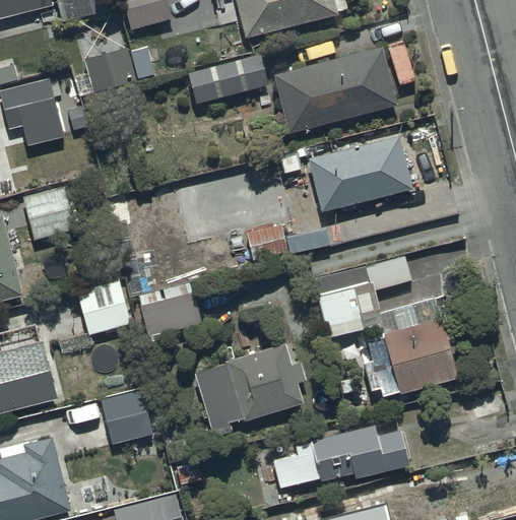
[(0,0),(0,18),(54,5),(52,0),(0,0)]
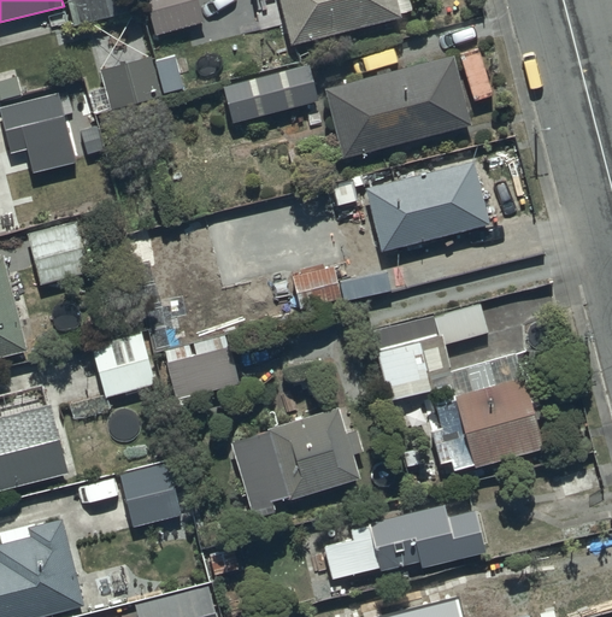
[(66,0),(65,0),(71,24),(139,7),(136,0),(66,0)]
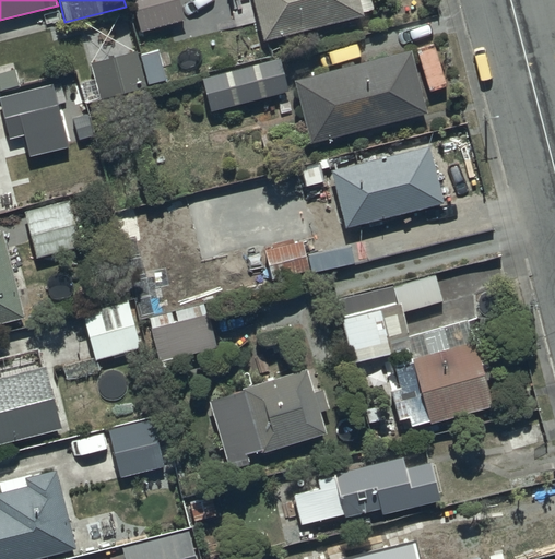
[(140,35),(142,47),(155,44),(152,30),(186,22),(180,0),(133,0),(142,35),(140,35)]
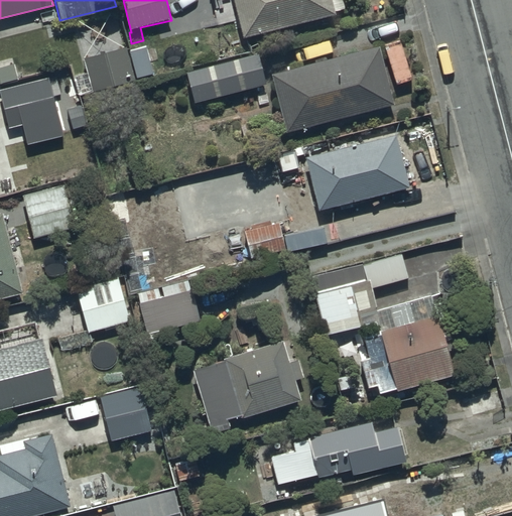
[(232,0),(242,38),(336,15),(334,10),(344,7),(342,0),(232,0)]
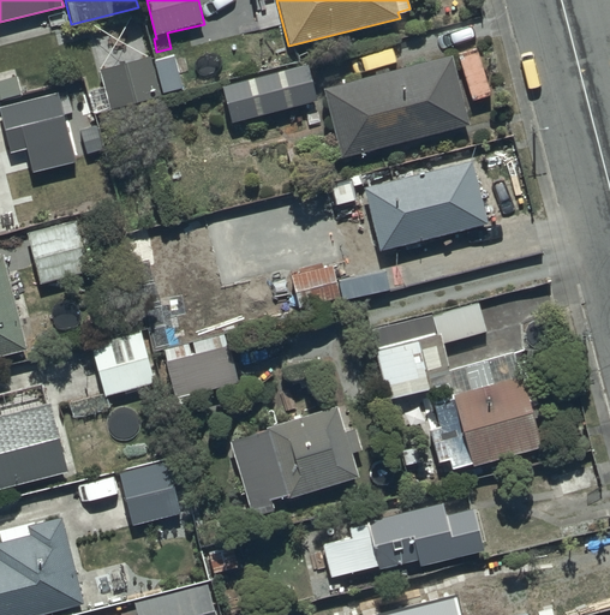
[(153,60),(161,93),(186,85),(177,53),(153,60)]
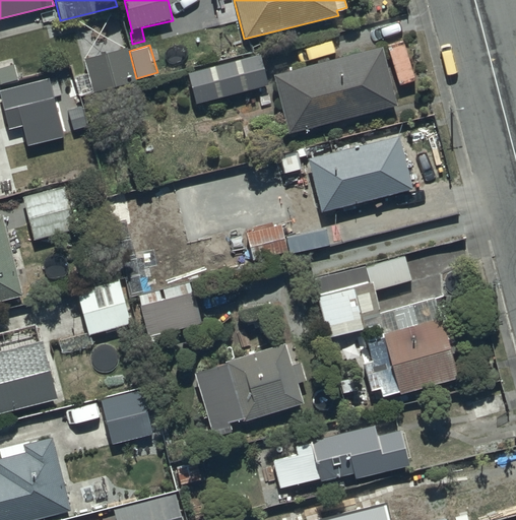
[(81,96),(137,81),(136,78),(129,51),(128,47),(85,59),(89,73),(76,76),(81,96)]
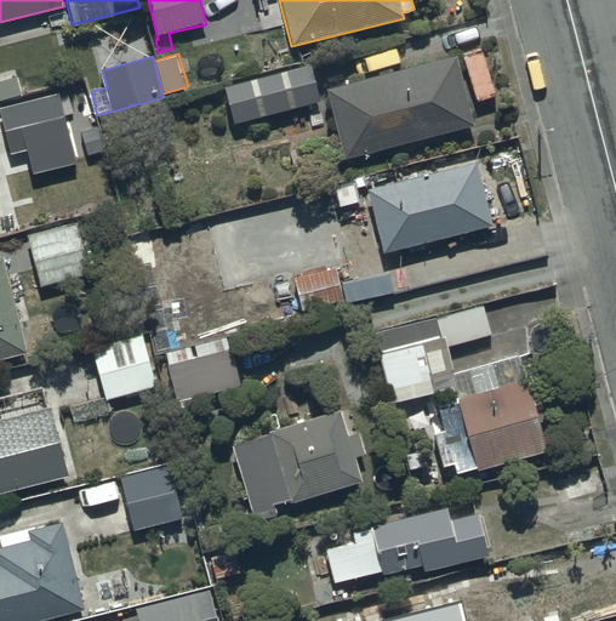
[(325,91),(343,159),(474,125),(456,57),(325,91)]
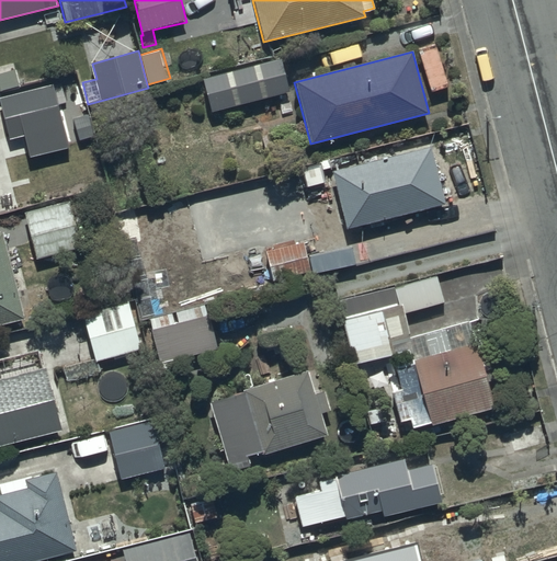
[(203,77),(211,111),(290,91),(281,57),(203,77)]
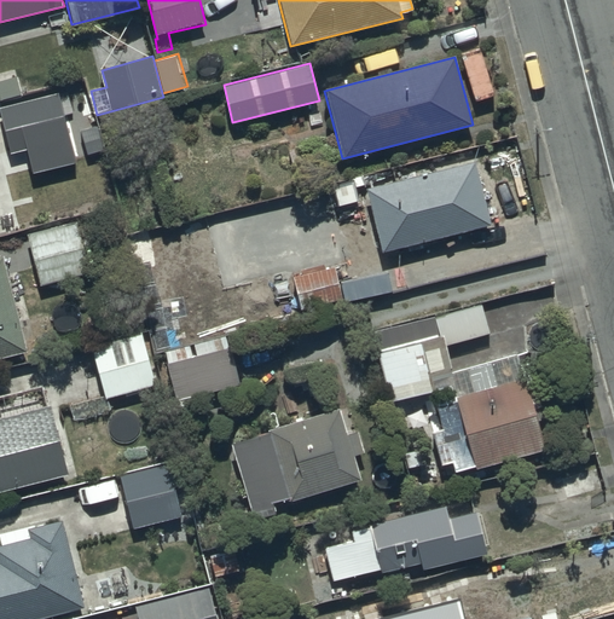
[(0,80),(0,100),(22,94),(22,96),(51,87),(47,73),(21,80),(19,75),(0,80)]
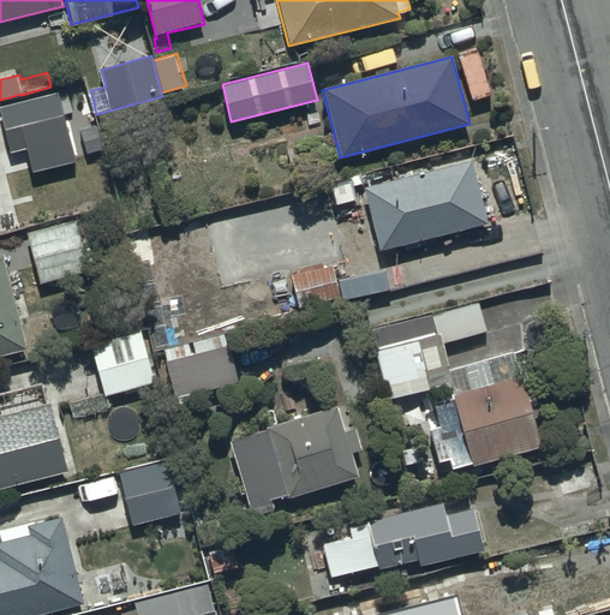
[(81,159),(69,115),(78,112),(71,87),(0,106),(0,109),(12,153),(25,149),(33,172),(81,159)]
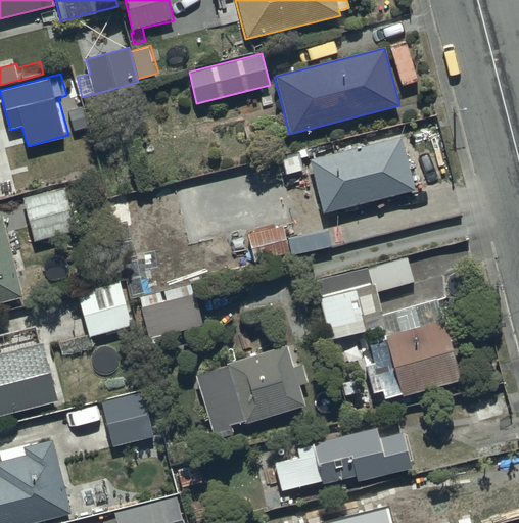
[(309,158),(322,214),(416,191),(403,135),(309,158)]
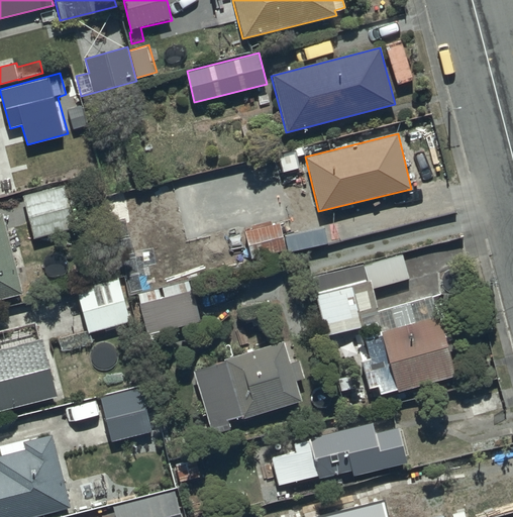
[(23,196),(34,237),(79,225),(67,184),(23,196)]
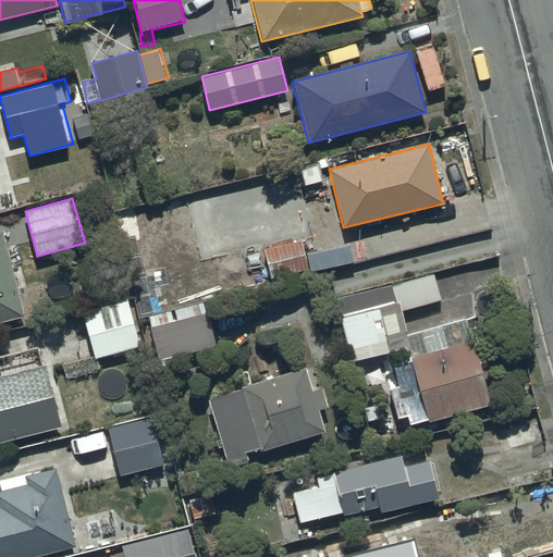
[(0,322),(24,316),(2,227),(0,227),(0,322)]
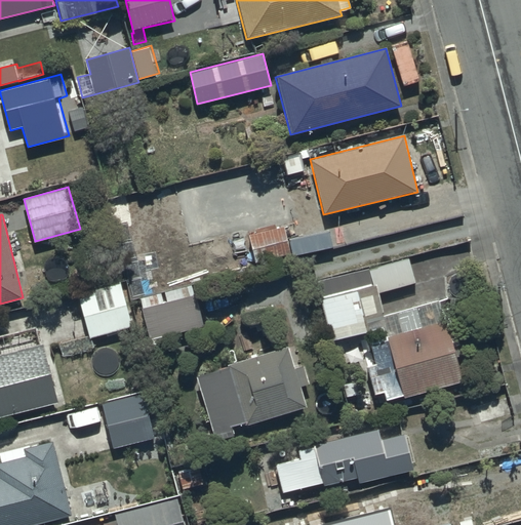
[(293,253),(286,226),(248,235),(255,264),(293,253)]
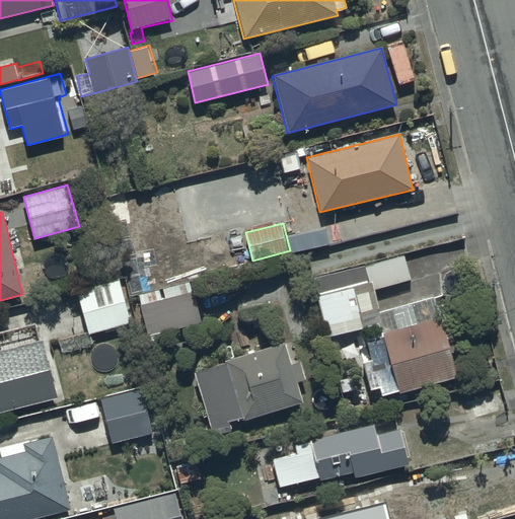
[(370,358),(362,361),(371,391),(380,388),(382,395),(398,390),(399,393),(455,377),(449,352),(460,349),(458,340),(446,343),(436,298),(380,311),(375,290),(413,281),(406,255),(313,278),(327,336),(377,323),(380,335),(365,340),(370,358)]
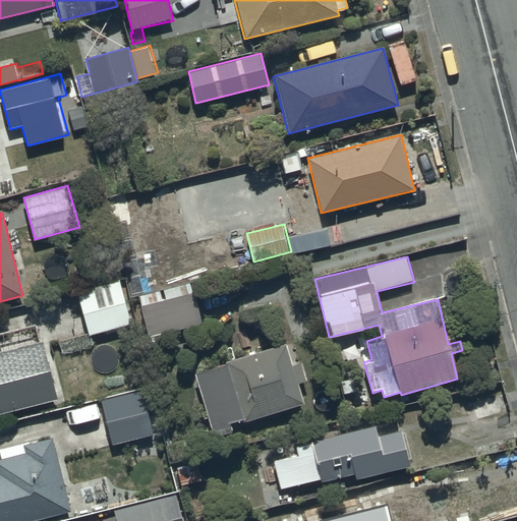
[(78,291),(90,336),(133,326),(122,281),(78,291)]
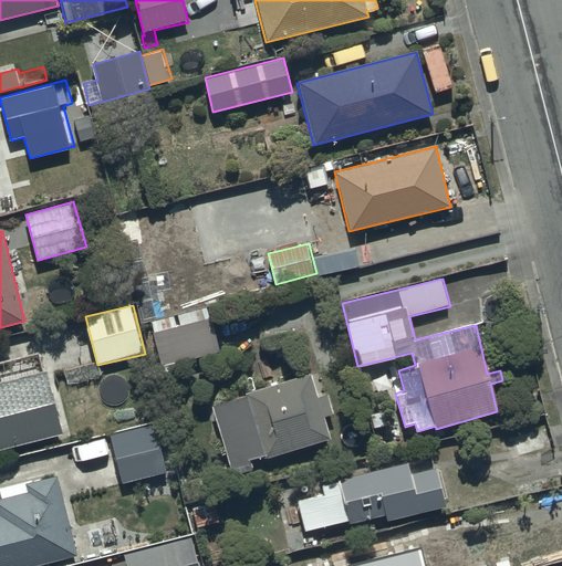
[(157,384),(173,380),(168,364),(221,352),(211,307),(149,322),(160,367),(153,368),(157,384)]
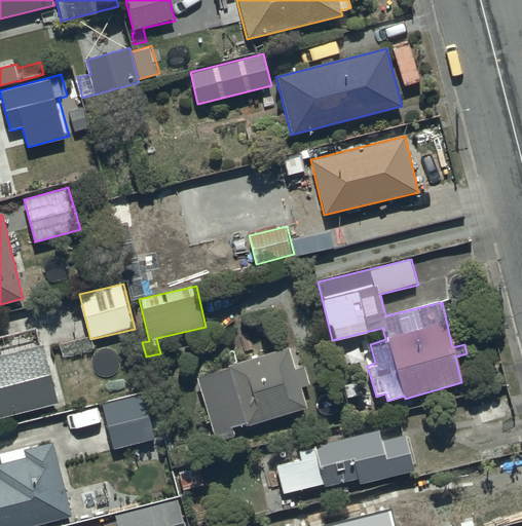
[(0,417),(59,403),(40,329),(0,338),(0,417)]
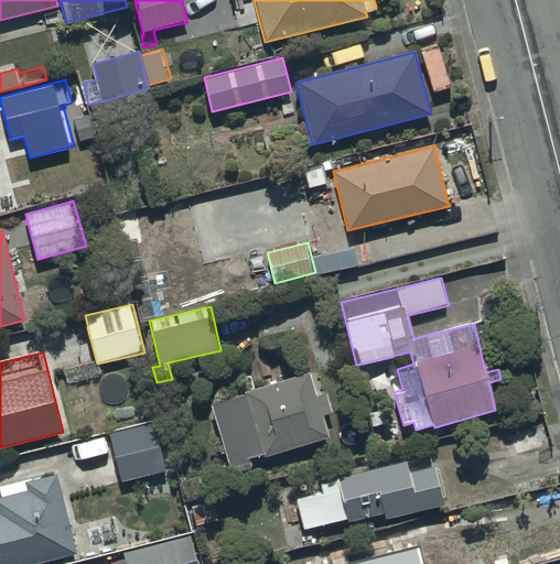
[(247,394),(213,404),(232,464),(265,453),(266,457),(330,438),(323,414),(334,411),(327,391),(315,396),(309,371),(246,391),(247,394)]
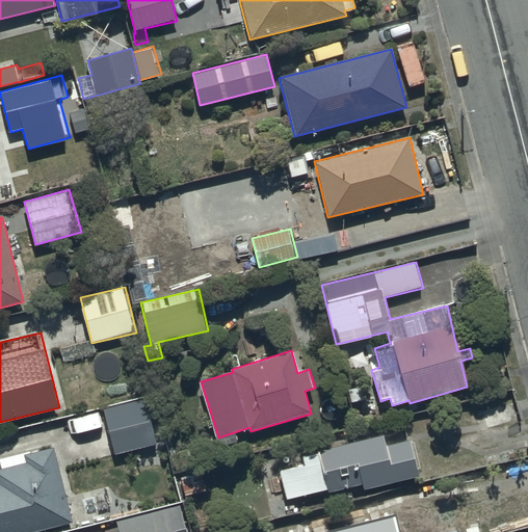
[(103,408),(114,455),(159,444),(147,397),(103,408)]
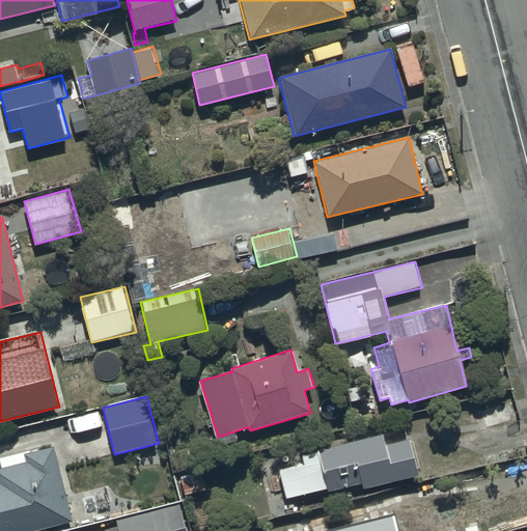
[(280,470),(286,498),(325,488),(326,492),(361,483),(362,490),(418,476),(408,436),(385,441),(382,430),(300,450),(303,465),(280,470)]
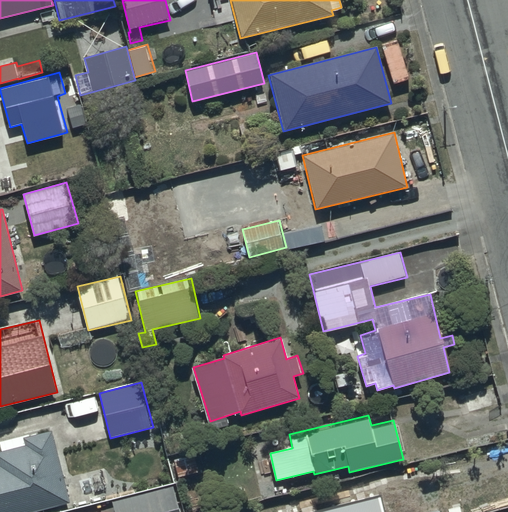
[(0,511),(23,511),(68,501),(49,429),(0,441),(3,451),(0,451),(0,511)]
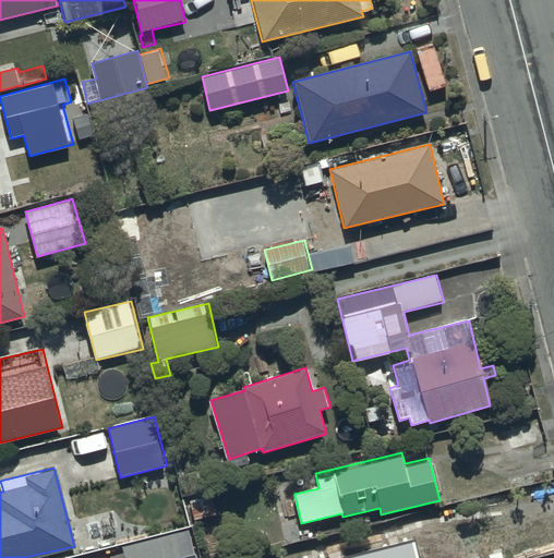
[(199,557),(191,528),(121,546),(123,557),(199,557)]
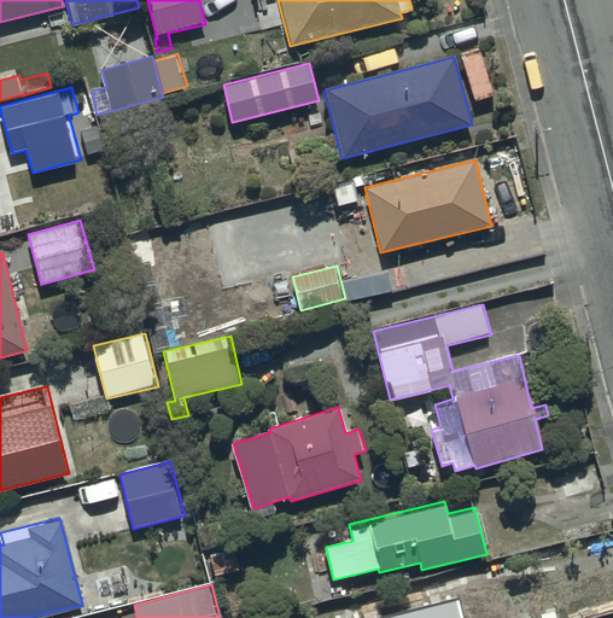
[(448,604),(381,617),(471,617),(467,602),(448,607),(448,604)]
